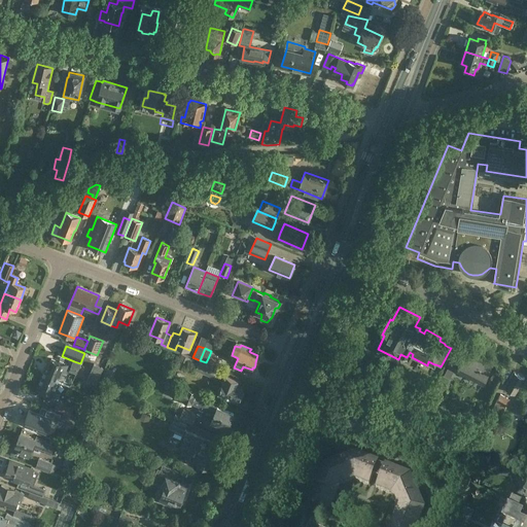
[(97,355),(86,351),(84,356),(95,360),(97,355)]
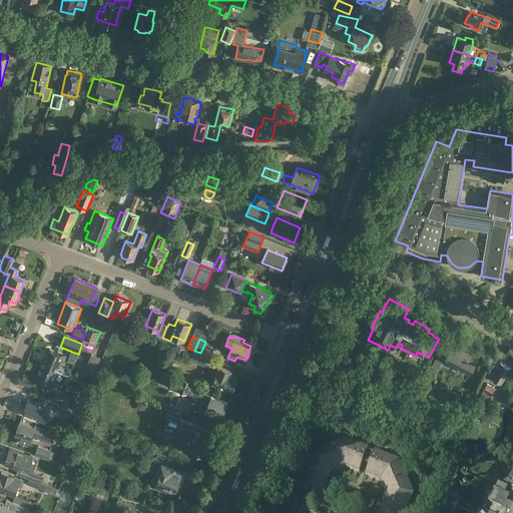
[(470,373),(478,358),(453,345),(446,360),(470,373)]
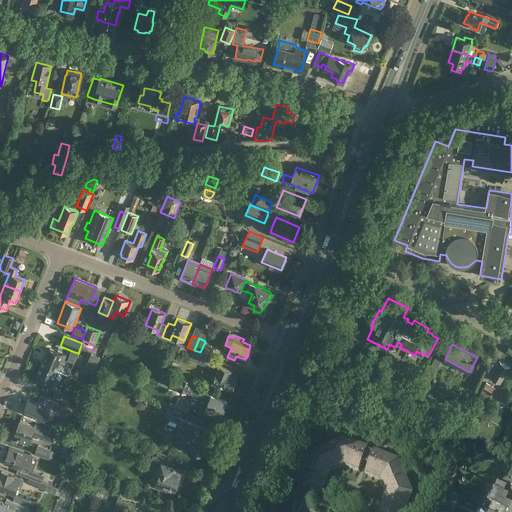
[(213,350),(203,346),(200,352),(210,356),(213,350)]
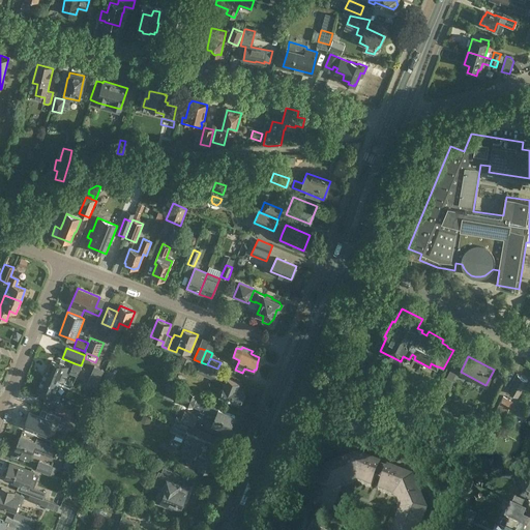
[(47,366),(42,379),(58,384),(62,373),(66,375),(68,367),(52,360),(49,367),(47,366)]
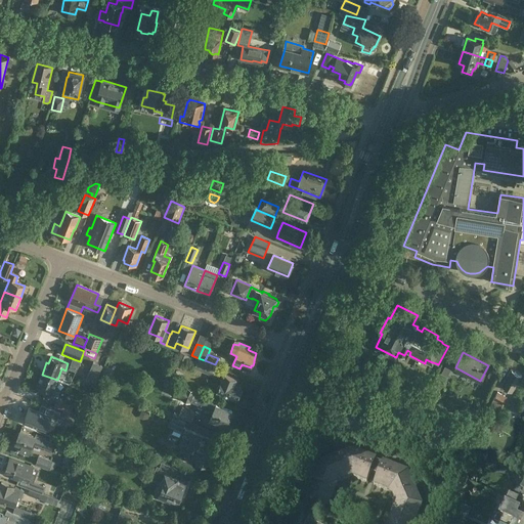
[(199,358),(194,368),(215,377),(217,370),(219,366),(215,364),(205,360),(199,358)]
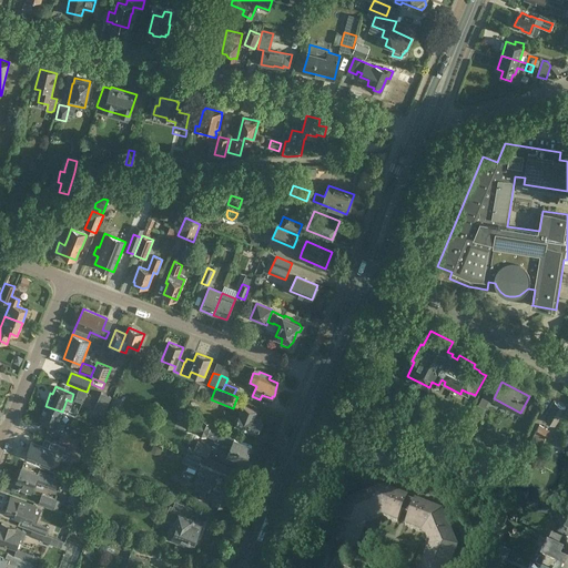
[(111,396),(101,392),(92,412),(103,415),(111,396)]
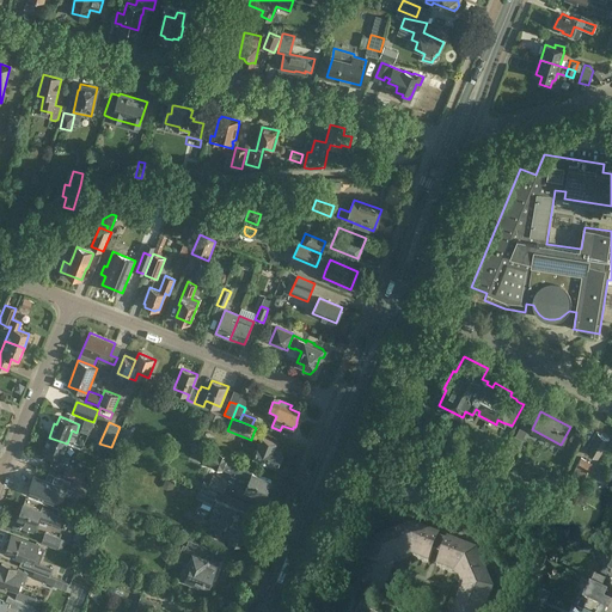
[(528,427),(522,423),(515,435),(522,439),(528,427)]
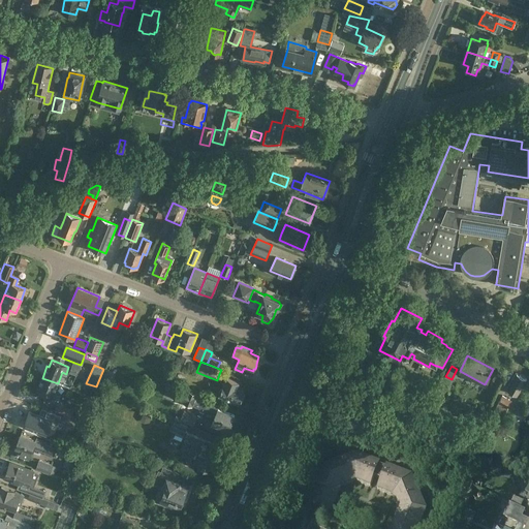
[(101,381),(110,384),(114,372),(105,369),(101,381)]
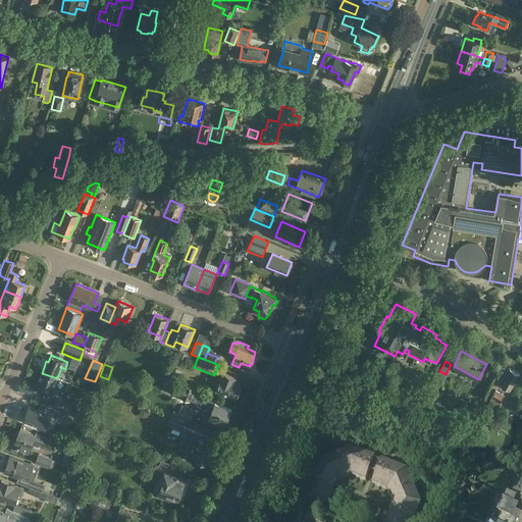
[(520,374),(509,368),(500,383),(511,389),(520,374)]
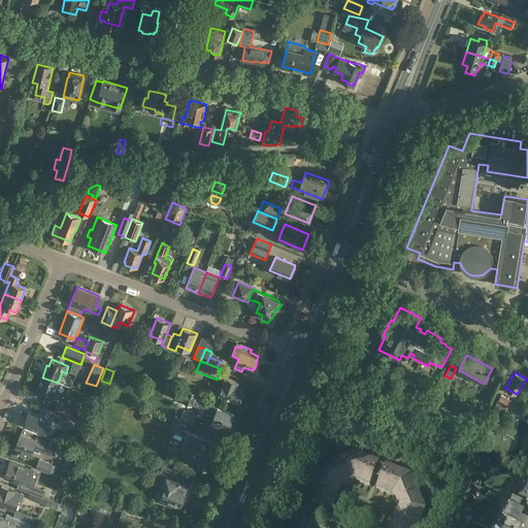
[(223,382),(224,382),(219,394),(239,402),(240,401),(242,401),(245,393),(243,392),(244,390),(237,387),(239,382),(225,376),(223,382)]
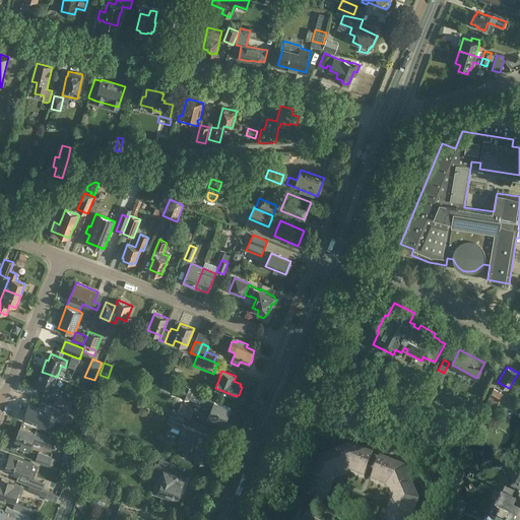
[(57,377),(42,372),(37,383),(46,387),(43,394),(50,396),(52,390),(52,389),(57,377)]
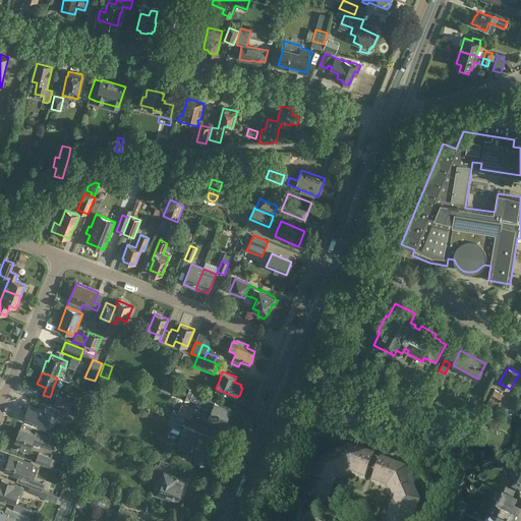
[(97,383),(109,387),(111,380),(108,379),(100,375),(97,383)]
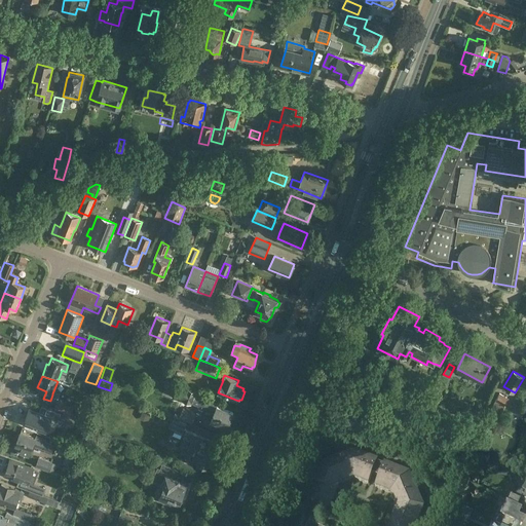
[(436,380),(430,389),(441,395),(445,384),(436,380)]
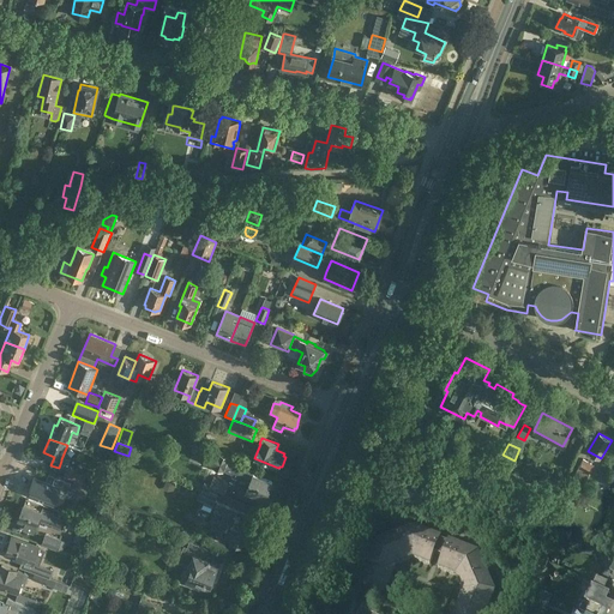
[(203,449),(198,461),(214,467),(212,468),(223,473),(224,471),(251,482),(247,491),(266,498),(266,497),(269,497),(271,491),(269,489),(272,482),(253,475),(254,471),(228,462),(230,458),(218,453),(218,455),(203,449)]
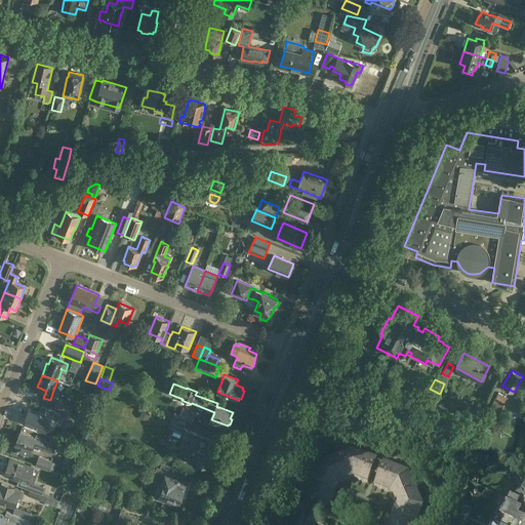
[(498,393),(494,400),(503,406),(509,398),(498,393)]
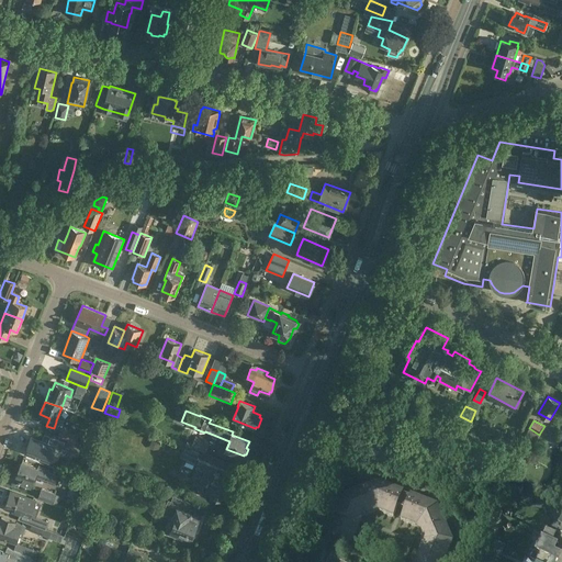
[(529,428),(525,426),(519,436),(521,437),(525,438),(534,444),(539,435),(529,428)]
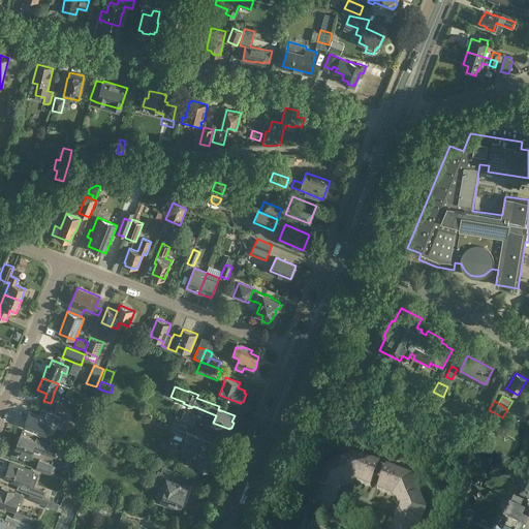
[(74,409),(58,404),(55,412),(71,418),(74,409)]
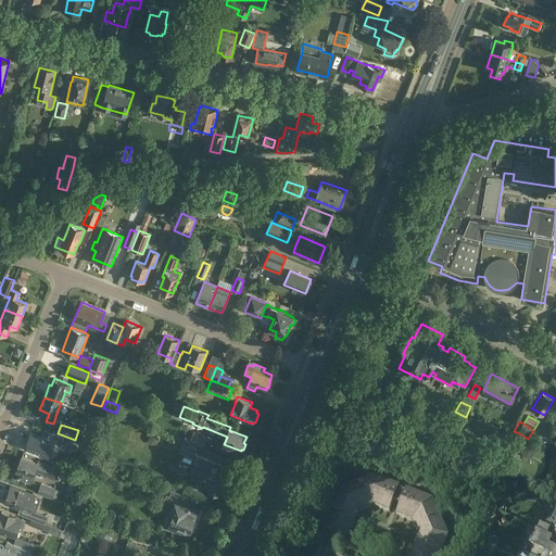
[(47,439),(30,432),(25,447),(49,457),(53,444),(60,446),(62,443),(64,437),(50,431),(47,439)]
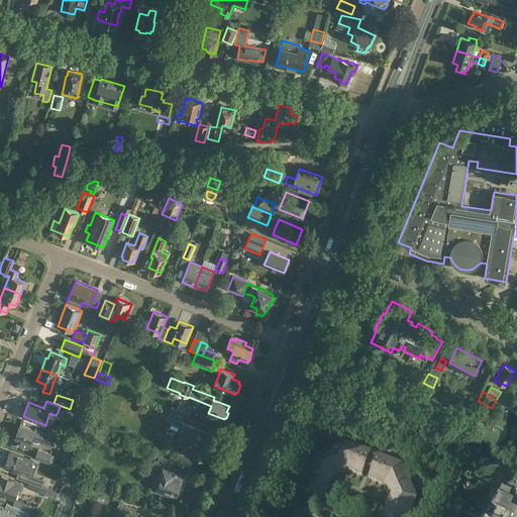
[(193,406),(180,401),(177,410),(189,415),(193,406)]
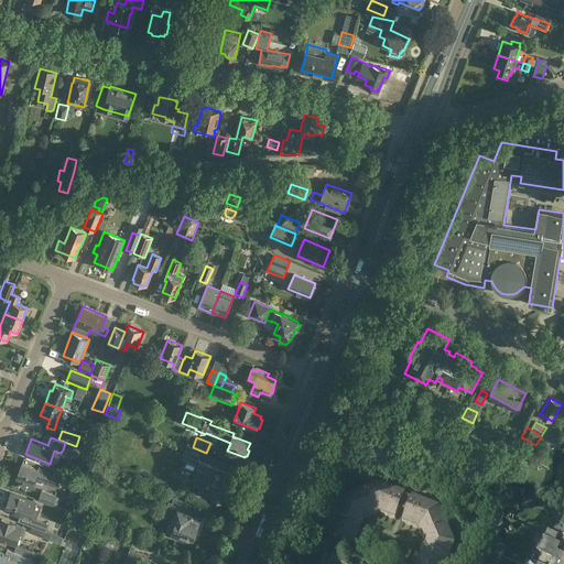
[(159,438),(153,438),(150,446),(153,452),(160,451),(162,443),(159,438)]
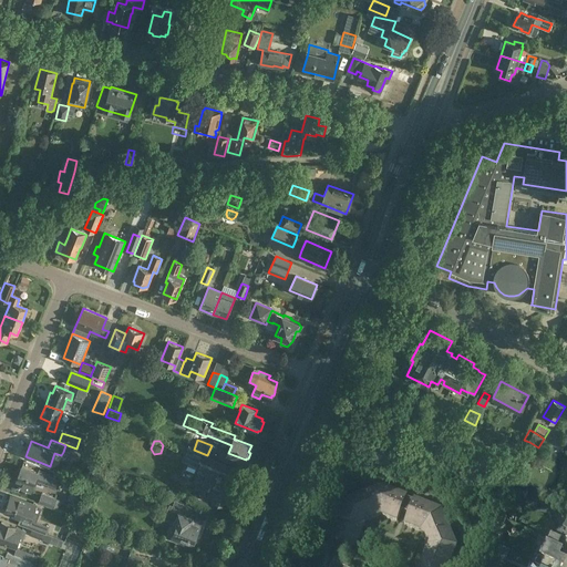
[(65,445),(63,452),(79,457),(81,452),(65,445)]
